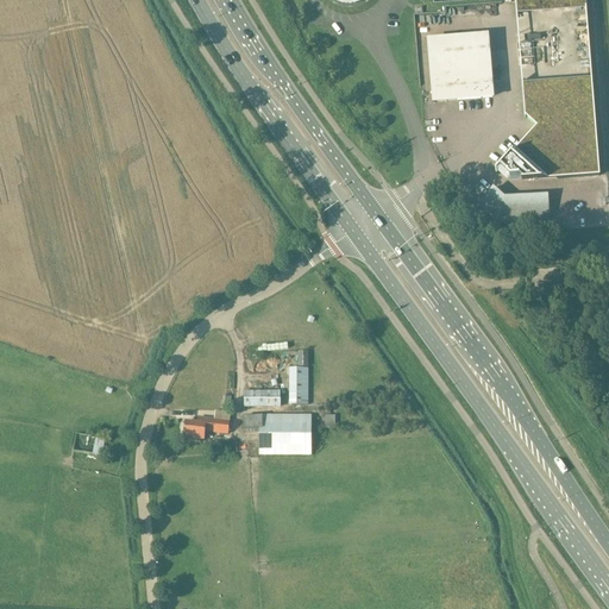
[(514,0),(516,13),(585,7),(584,0),(514,0)]
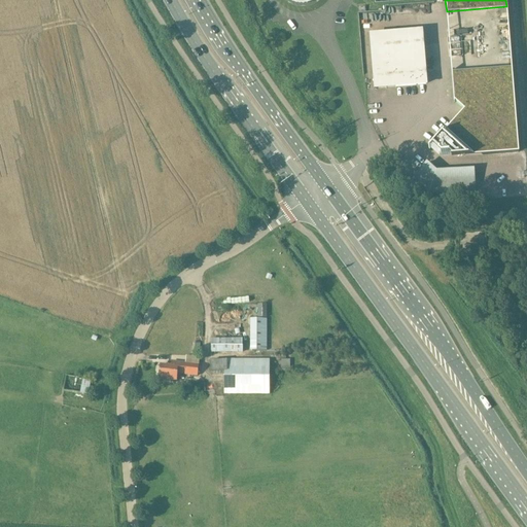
[(426,85),(422,33),(371,37),(375,90),(426,85)]
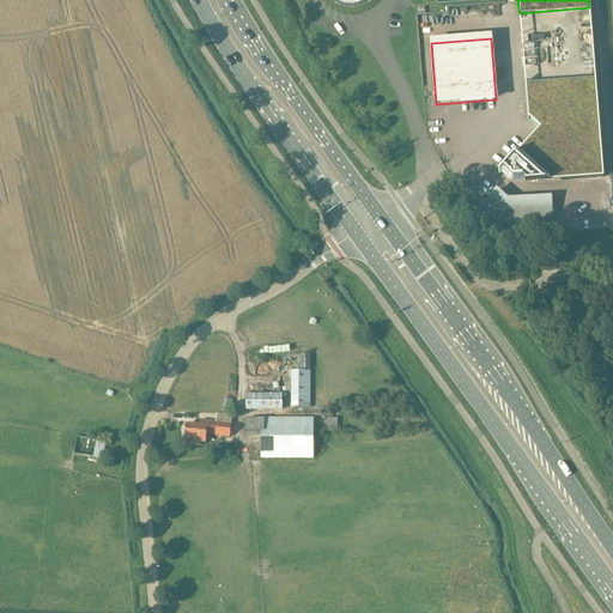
[(604,177),(596,86),(526,92),(528,115),(541,127),(502,170),(514,180),(521,180),(526,184),(604,177)]
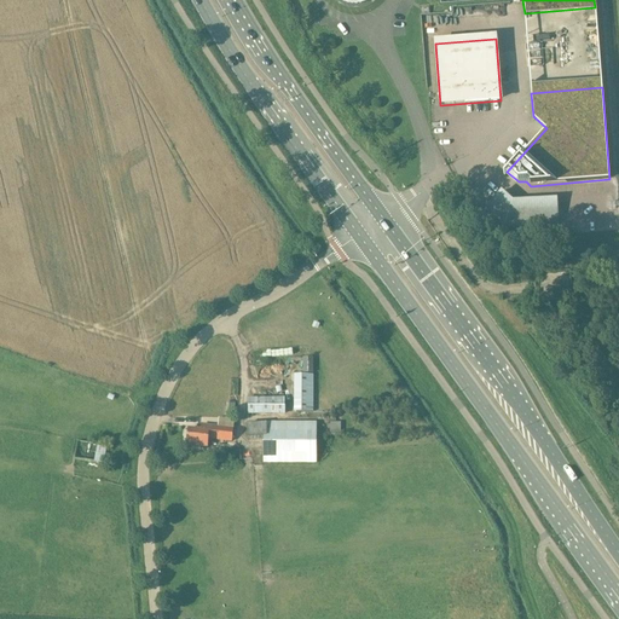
[(515,203),(509,201),(499,192),(484,210),(503,227),(557,224),(556,201),(515,203)]
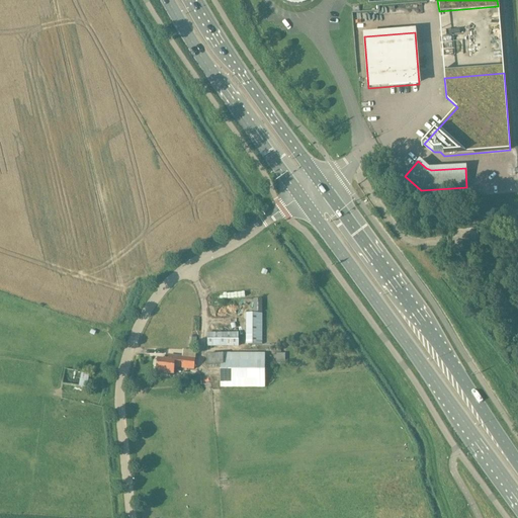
[(263,345),(262,314),(246,314),(246,345),(263,345)]
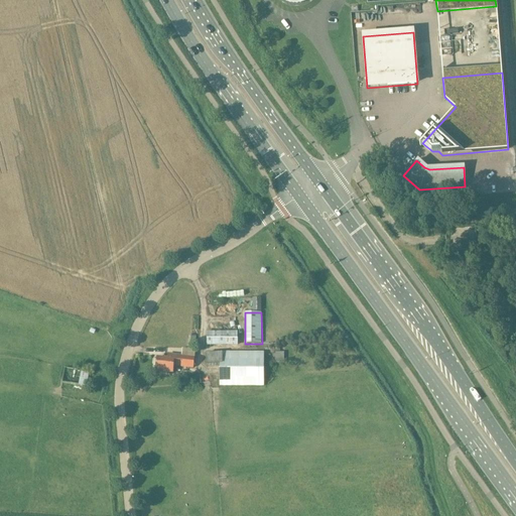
[(238,332),(207,332),(207,346),(237,347),(238,332)]
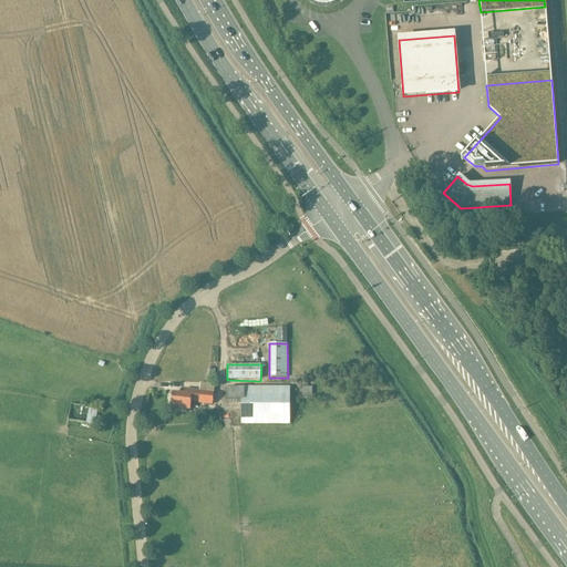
[(173,394),(172,406),(179,408),(179,409),(191,410),(191,403),(192,403),(192,402),(213,404),(213,399),(215,385),(200,383),(200,384),(199,392),(184,390),(184,394),(173,393),(173,394)]
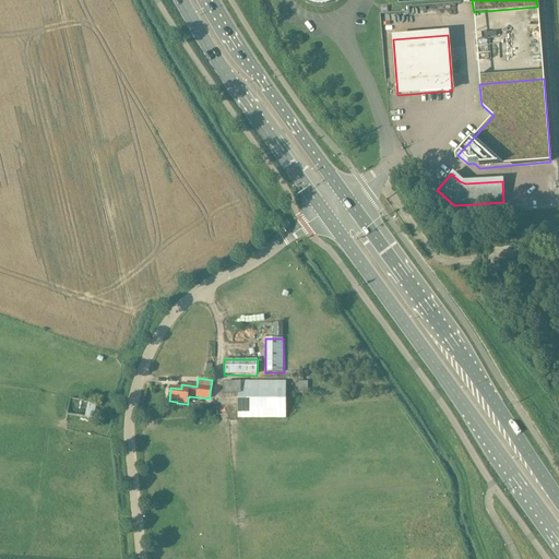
[(238,383),(223,383),(223,396),(238,395),(237,419),(286,419),(286,382),(238,381),(238,383)]
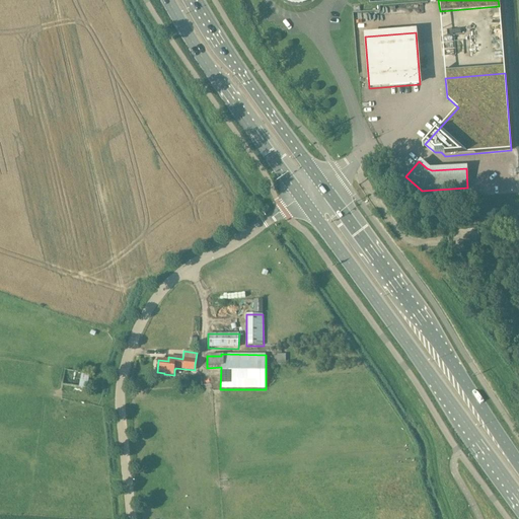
[(277,356),(277,365),(286,365),(286,355),(277,356)]
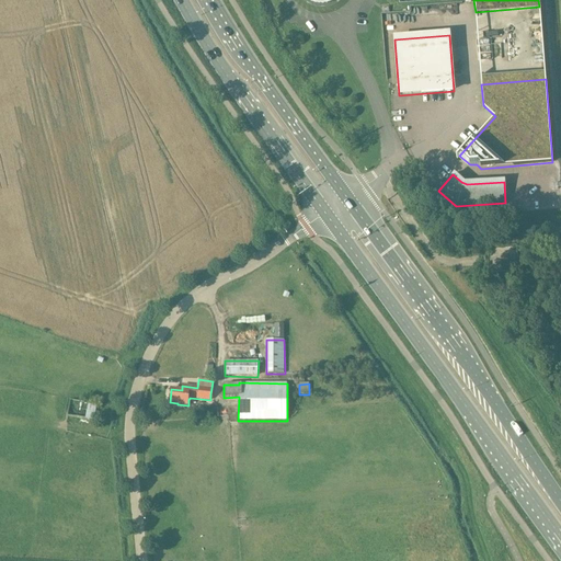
[(73,398),(69,415),(95,421),(99,404),(73,398)]
